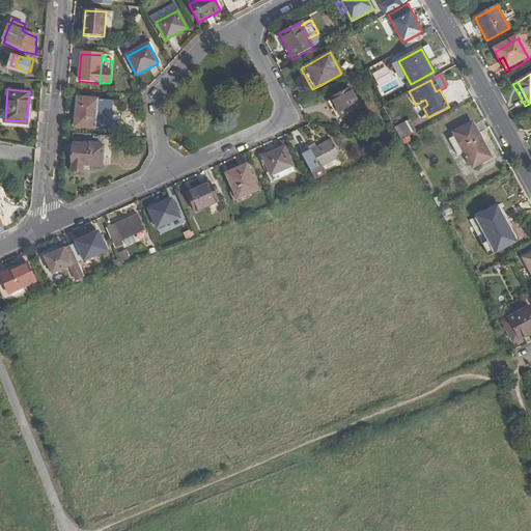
[(351,90),(332,101),(342,119),(362,109),(351,90)]
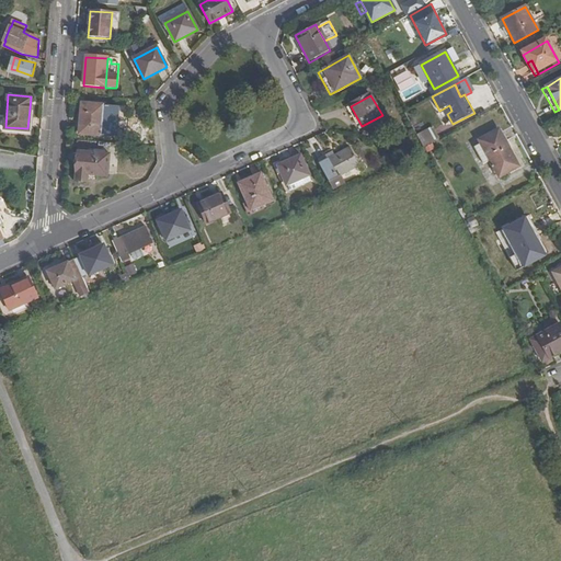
[(103,106),(82,105),(79,135),(103,137),(104,118),(102,118),(103,106)]
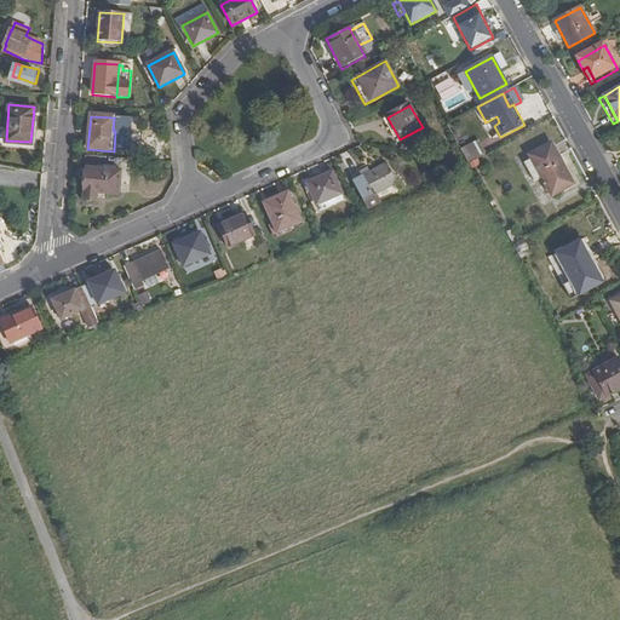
[(470,162),(487,154),(480,139),(461,149),(470,162)]
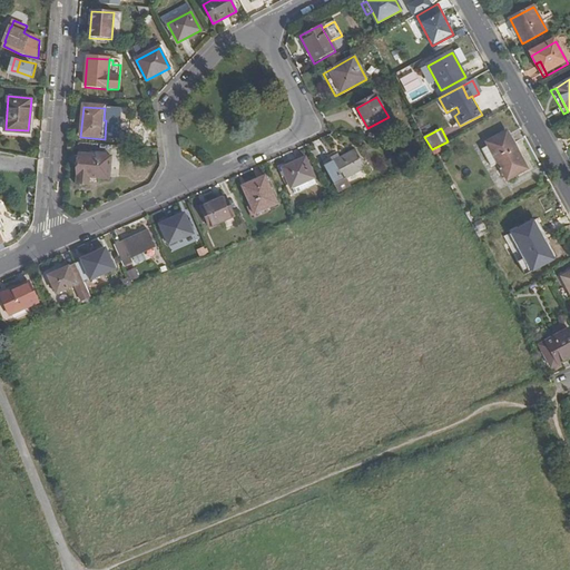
[(508,133),(488,144),(508,180),(528,169),(508,133)]
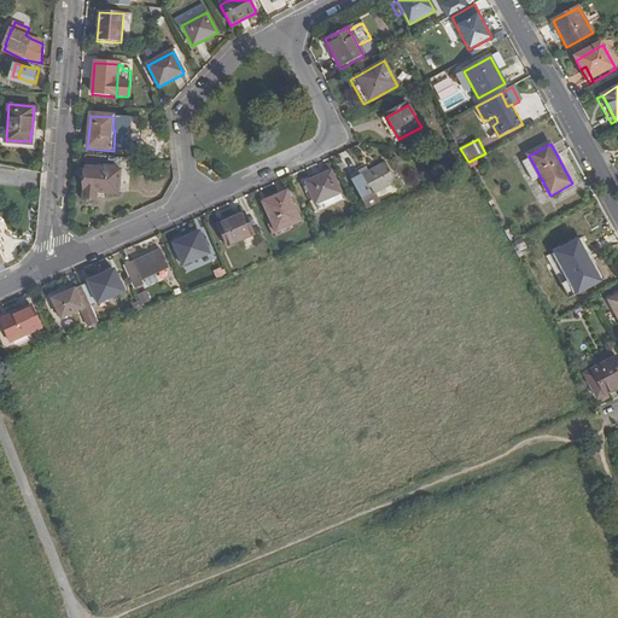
[(408,145),(407,152),(421,155),(423,149),(408,145)]
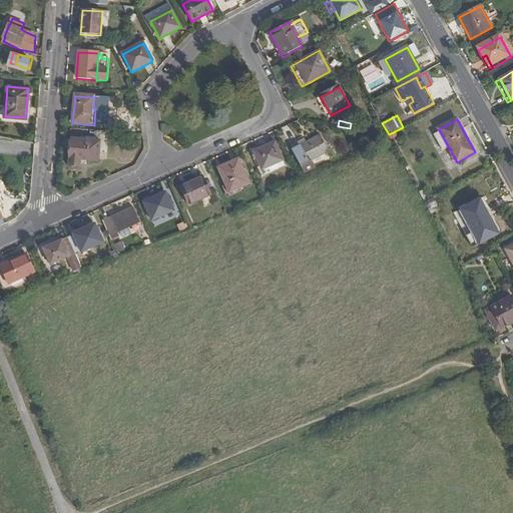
[(321,135),(308,142),(301,146),(294,149),(306,172),(315,167),(312,160),(330,151),(321,135)]
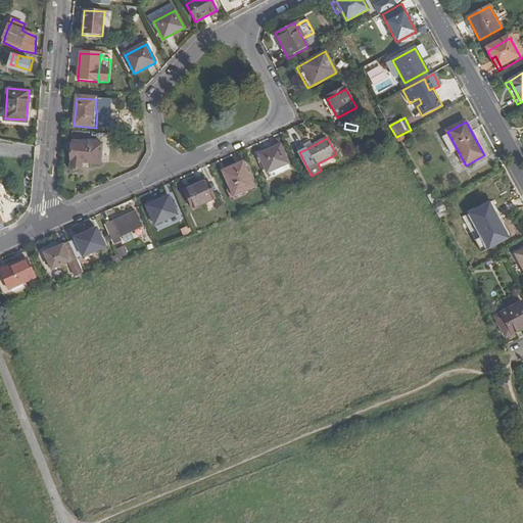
[(304,144),(306,149),(314,145),(311,141),(304,144)]
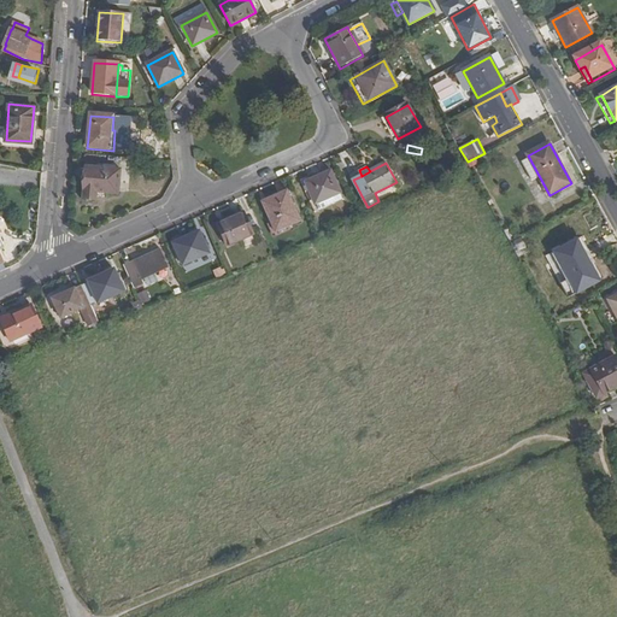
[(86,169),(83,201),(92,203),(92,194),(112,195),(115,170),(111,170),(93,169),(86,169)]
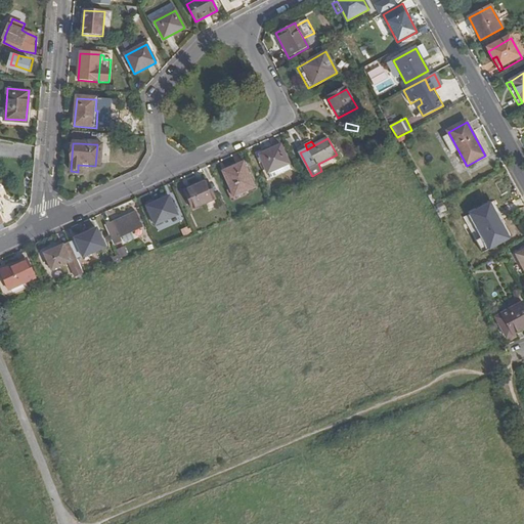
[(282,146),(260,156),(268,174),(291,165),(282,146)]
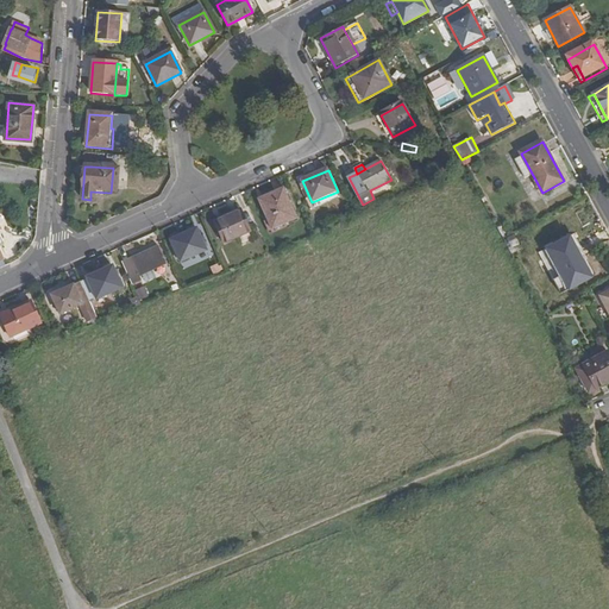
[(284,189),(259,201),(272,230),(297,219),(284,189)]
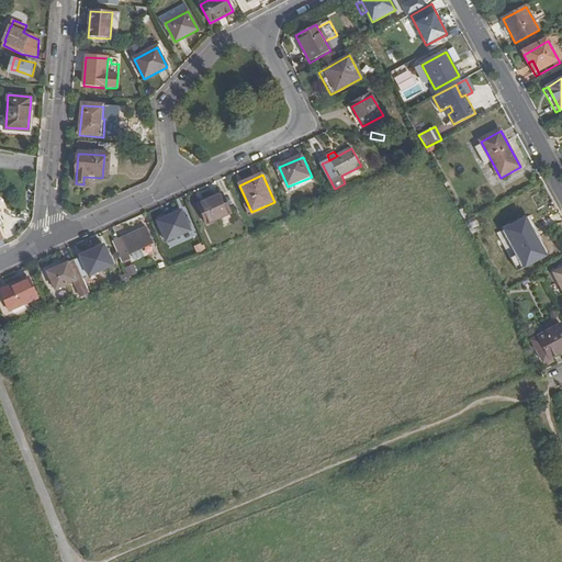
[(208,203),(222,197),(221,194),(205,200),(208,203)]
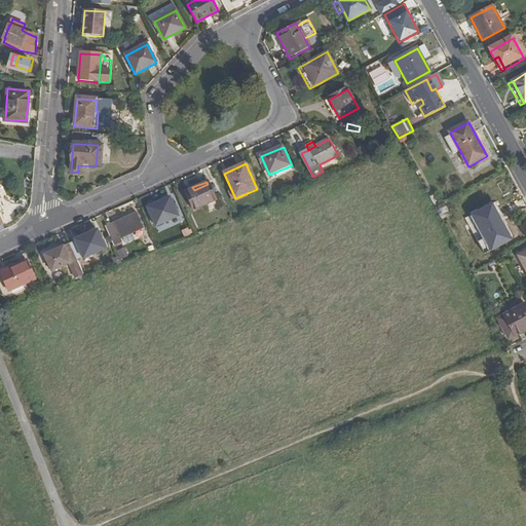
[(208,184),(194,190),(187,193),(194,210),(217,199),(210,183),(208,184)]
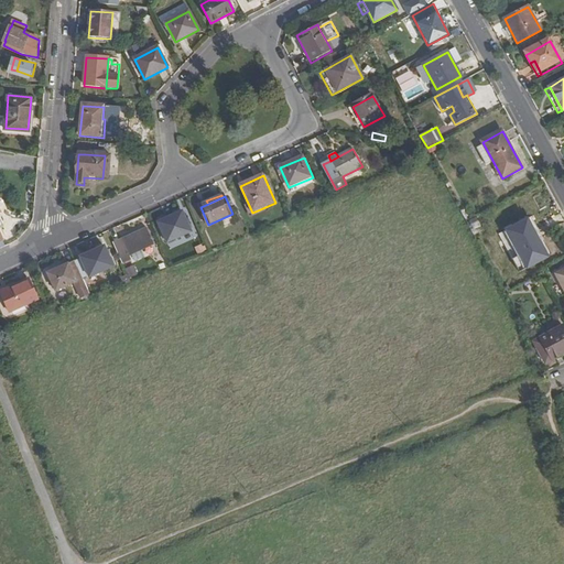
[(183,213),(159,224),(167,243),(192,232),(183,213)]
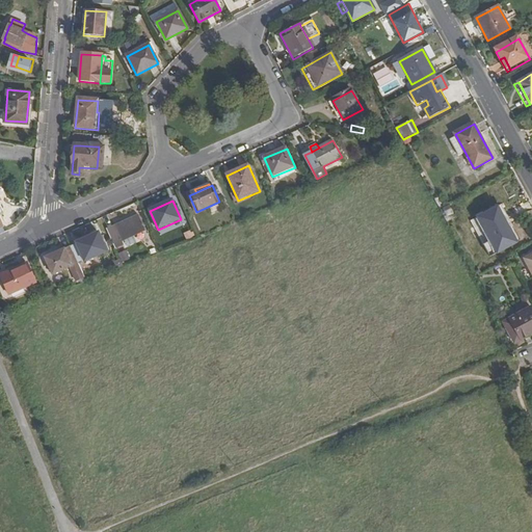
[(498,207),(477,218),(490,244),(511,233),(498,207)]
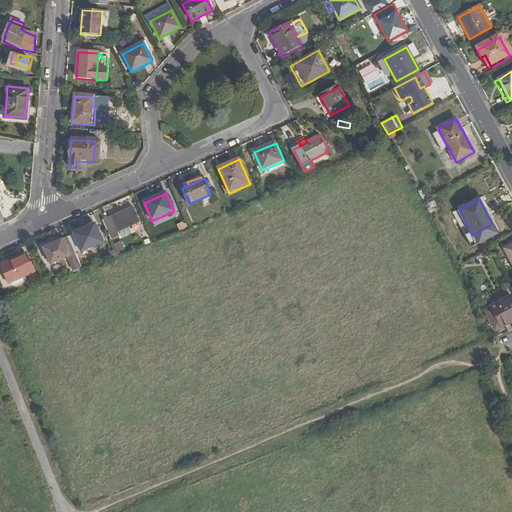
[(133,208),(103,222),(109,236),(139,223),(133,208)]
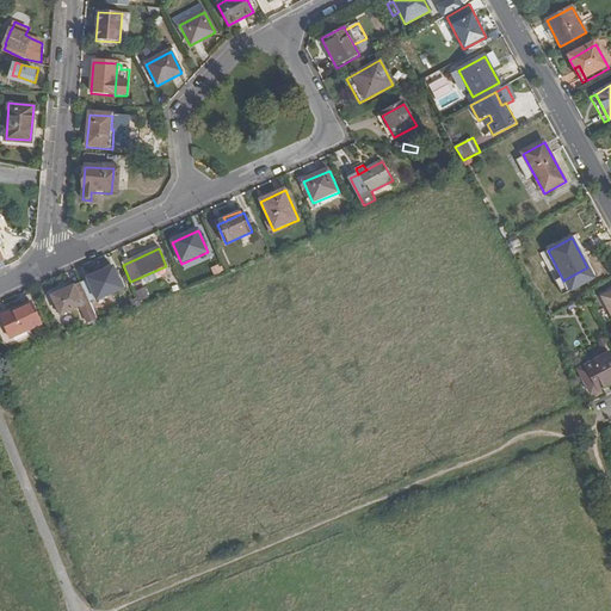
[(113,267),(87,279),(87,281),(97,301),(123,290),(113,267)]
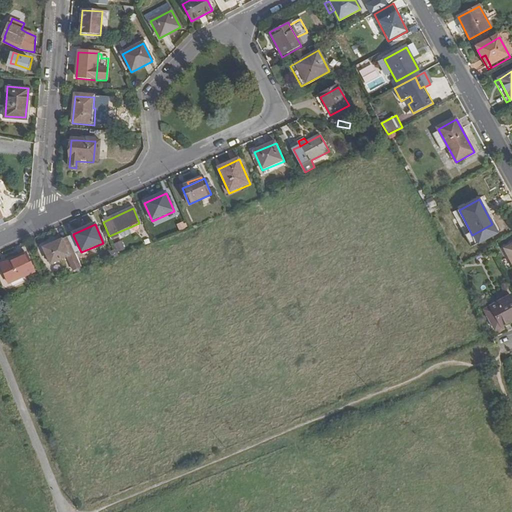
[(73,235),(67,237),(75,254),(81,252),(73,235)]
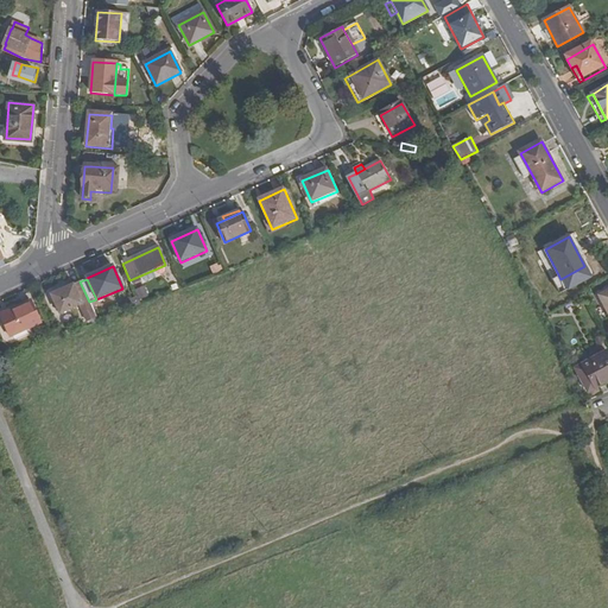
[(89,302),(80,282),(51,296),(59,314),(78,305),(83,314),(93,309),(89,302)]
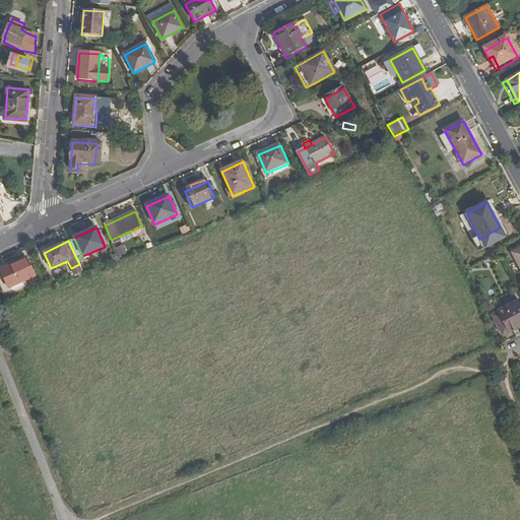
[(116,247),(120,256),(126,253),(123,244),(116,247)]
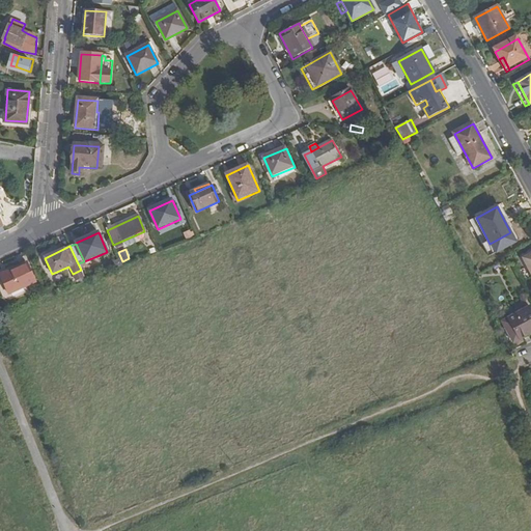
[(0,278),(7,296),(34,284),(26,264),(0,276),(0,278)]
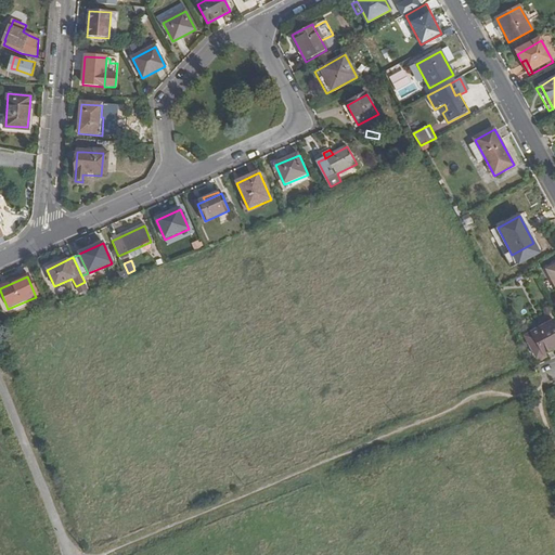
[(79,294),(88,291),(85,282),(76,286),(79,294)]
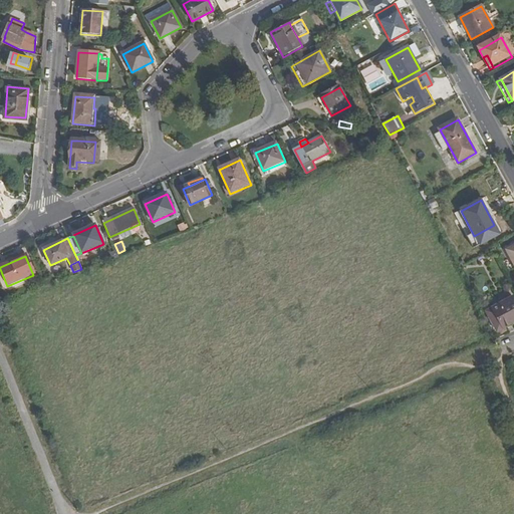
[(513,298),(497,308),(501,315),(507,326),(513,323),(513,298)]
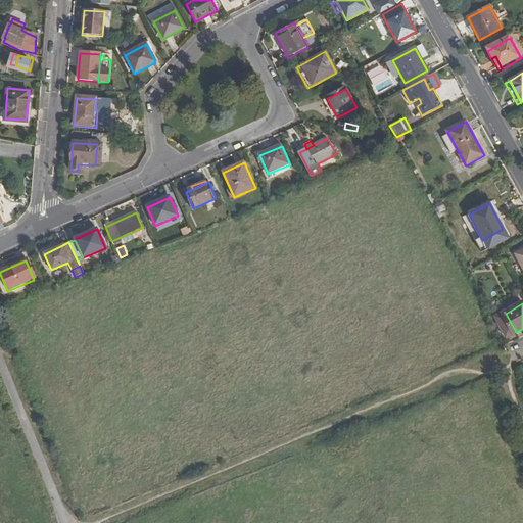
[(510,321),(506,314),(502,316),(506,324),(510,321)]
